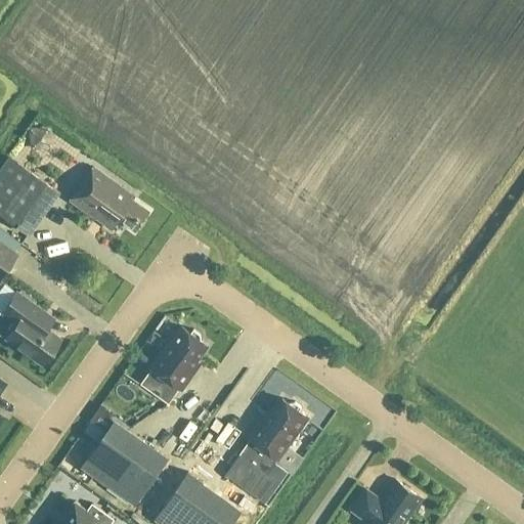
[(57,192),(17,164),(0,188),(0,214),(28,234),(57,192)]
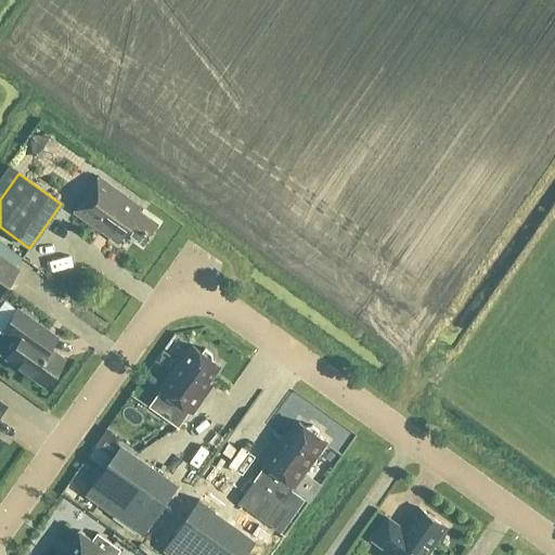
[(141,208),(99,178),(74,214),(116,244),(124,233),(142,245),(157,224),(139,211),(141,208)]
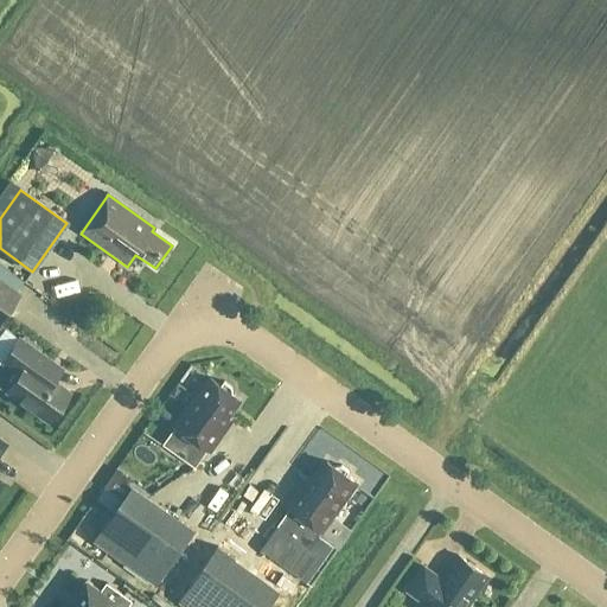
[(0,320),(18,296),(0,283),(0,320)]
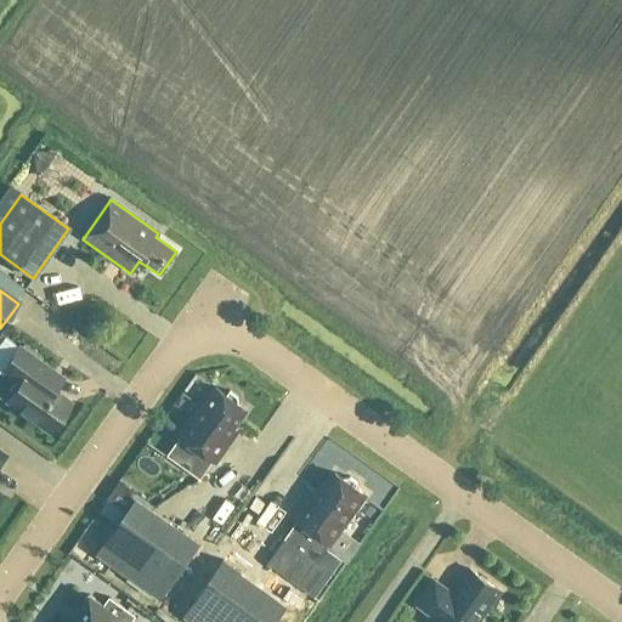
[(43,365),(18,348),(1,372),(20,384),(7,402),(51,433),(71,405),(55,393),(64,379),(43,365)]
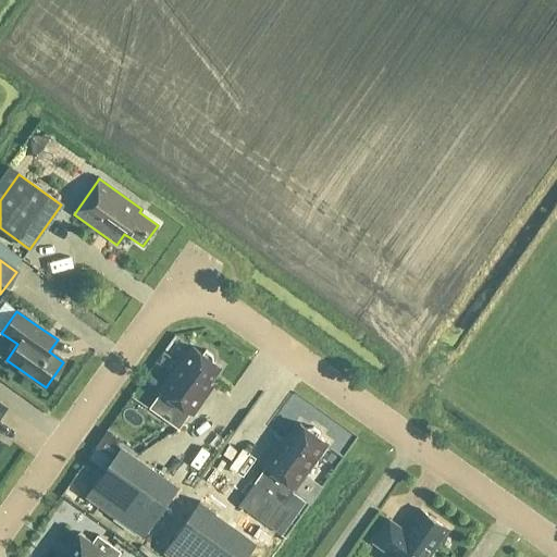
[(202,355),(193,348),(161,393),(162,393),(160,396),(159,396),(150,409),(163,418),(174,401),(193,415),(213,386),(209,383),(221,368),(214,363),(213,356),(206,350),(202,355)]
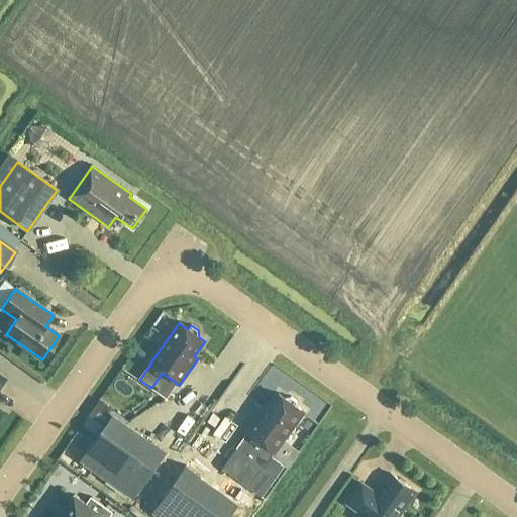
[(245,432),(263,444),(251,460),(237,449),(223,470),(263,497),(285,466),(272,456),(274,452),(275,453),(304,412),(295,406),(298,402),(291,397),(285,398),(279,394),(269,409),(265,406),(245,432)]
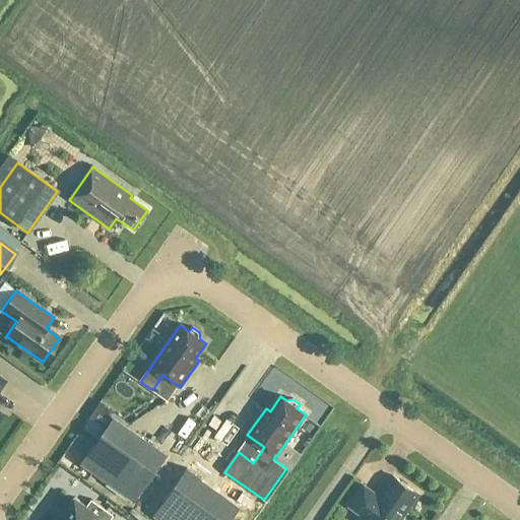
[(138,415),(142,428),(164,419),(158,407),(138,415)]
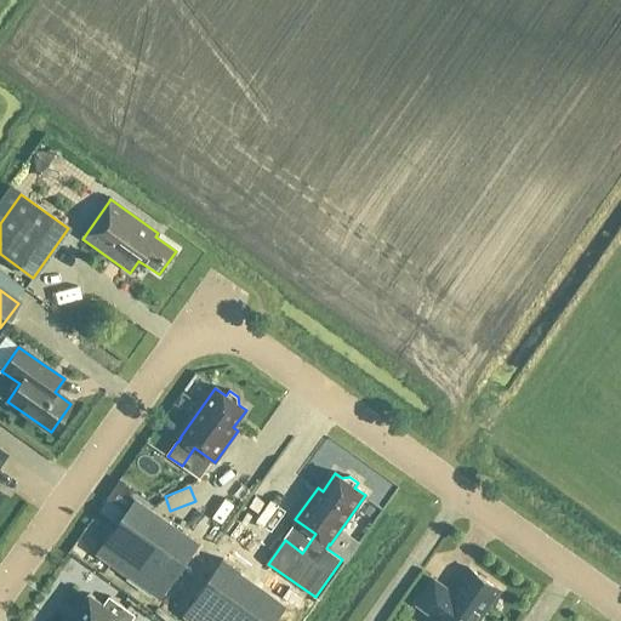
[(180,535),(134,502),(97,554),(160,599),(200,543),(182,531),(180,535)]
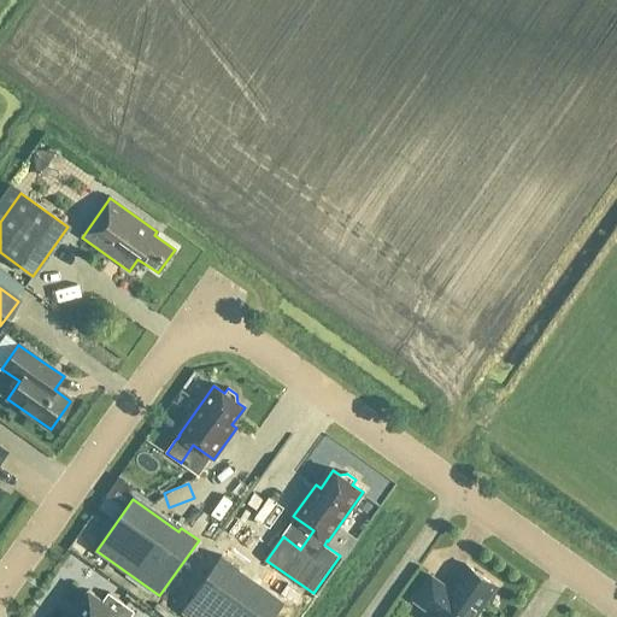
[(239,569),(222,557),(182,612),(189,616),(274,616),(282,606),(236,574),(239,569)]
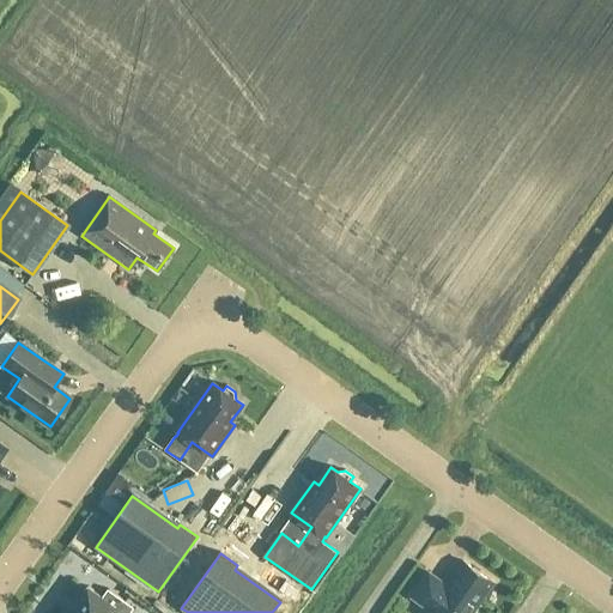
[(429,612),(472,612),(493,583),(463,563),(447,587),(429,574),(412,598),(430,611),(429,612)]
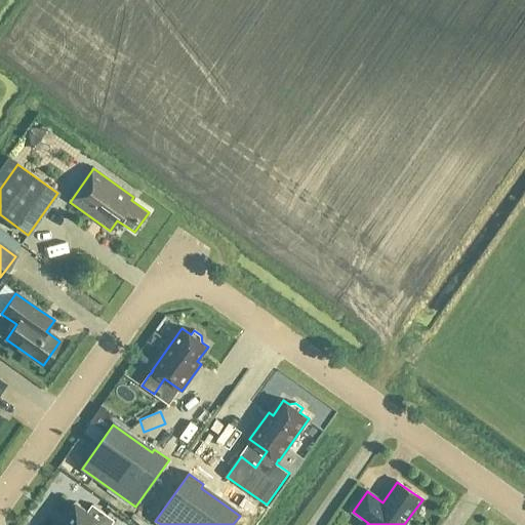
[(110,524),(114,520),(91,505),(87,511),(76,503),(59,524),(110,524)]
